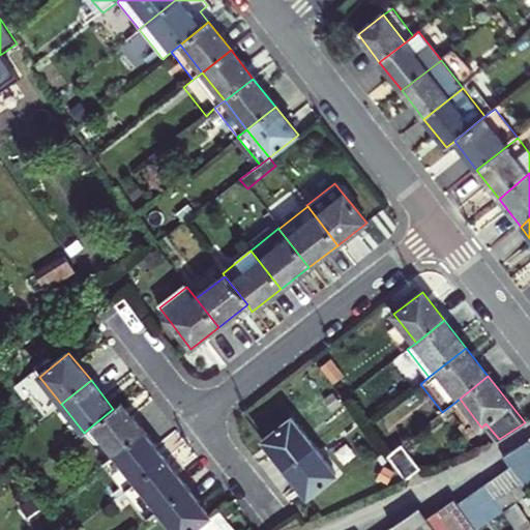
[(460,399),(450,406),(472,434),(481,428),(460,399)]
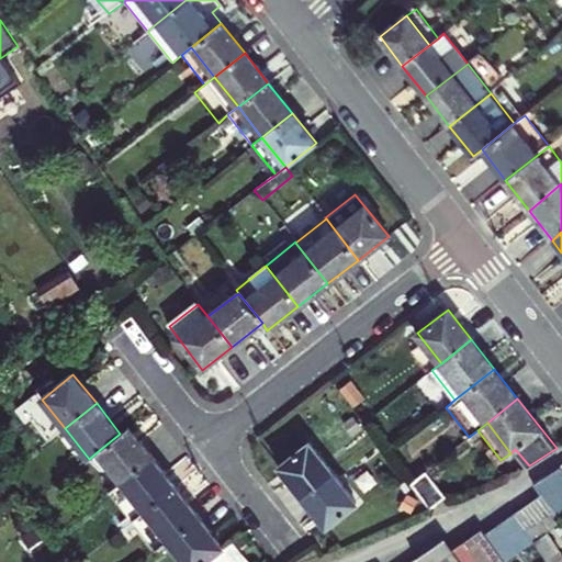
[(97,452),(121,483),(152,459),(128,428),(120,434),(97,452)]
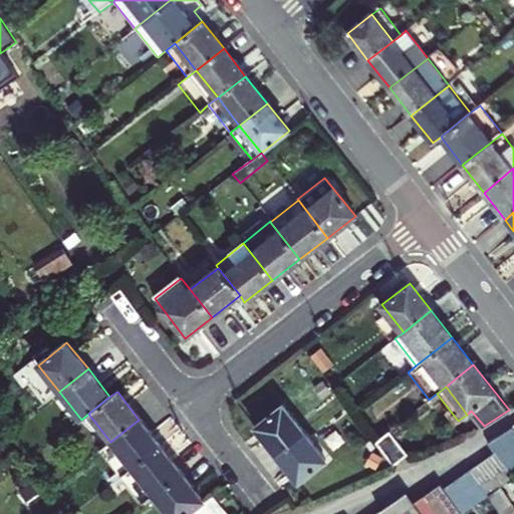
[(255,427),(276,455),(304,432),(283,405),(255,427)]
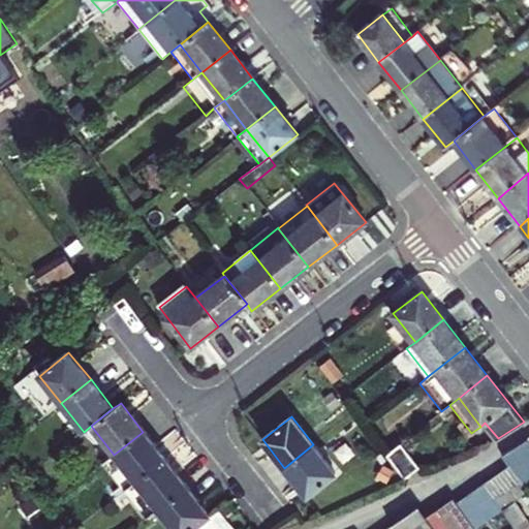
[(164,459),(143,432),(114,455),(135,481),(164,459)]
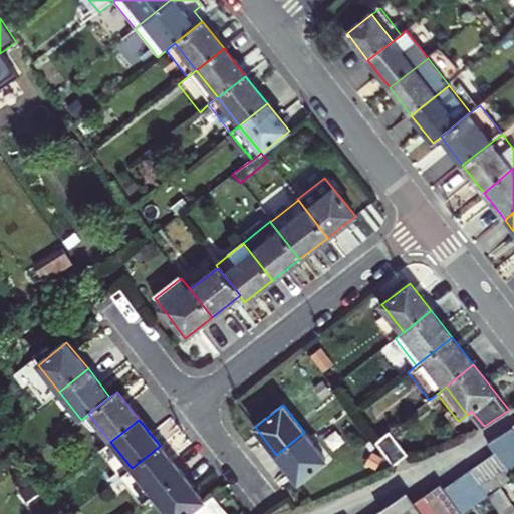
[(494,452),(510,475),(513,472),(513,428),(512,426),(494,438),(501,447),(494,452)]
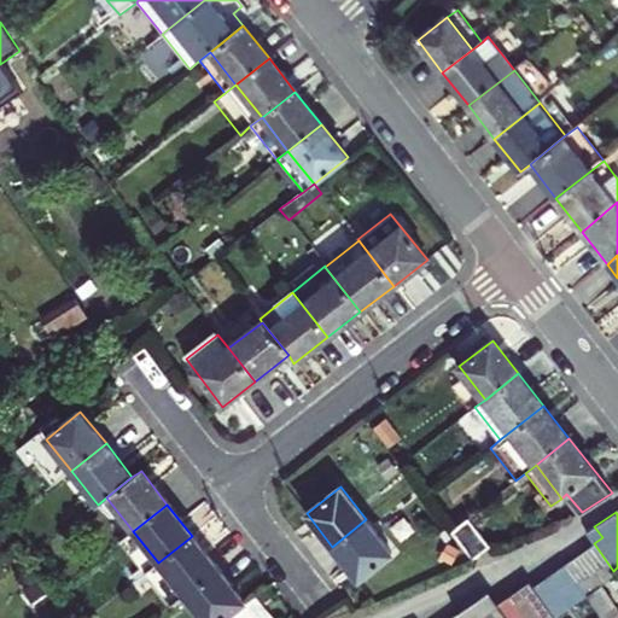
[(470,517),(453,530),(473,558),(490,544),(470,517)]
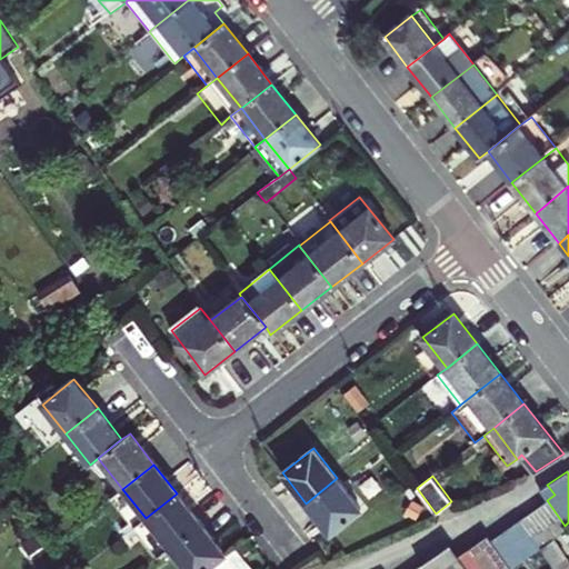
[(360,509),(337,478),(306,503),(329,532),(360,509)]
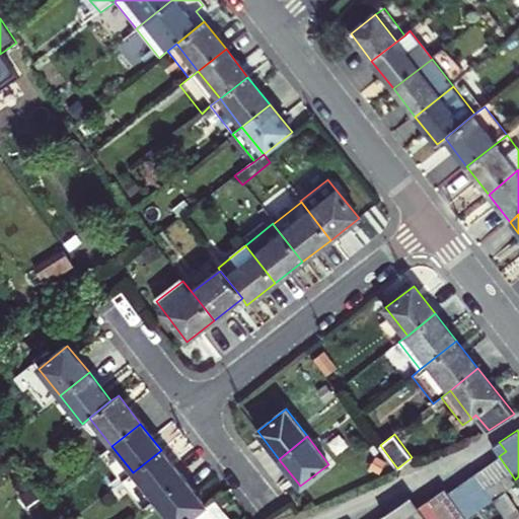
[(182,477),(161,450),(133,472),(154,500),(182,477)]
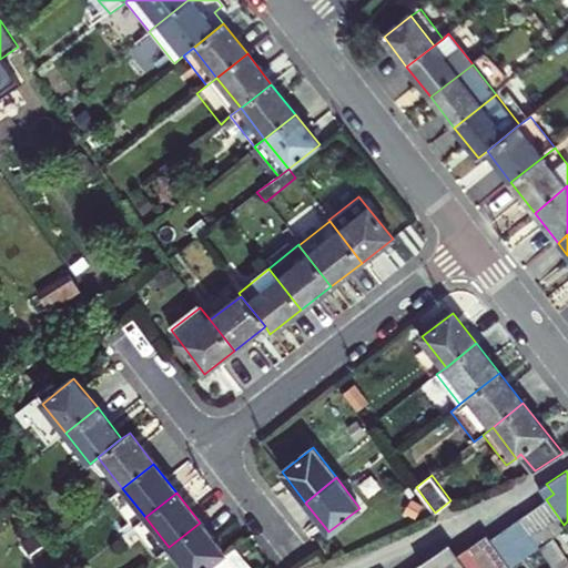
[(546,499),(516,520),(536,548),(551,538),(566,528),(564,525),(546,499)]
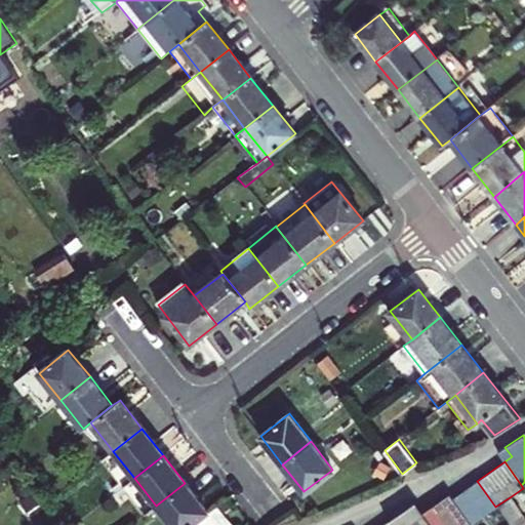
[(451,499),(470,524),(495,507),(477,481),(451,499)]
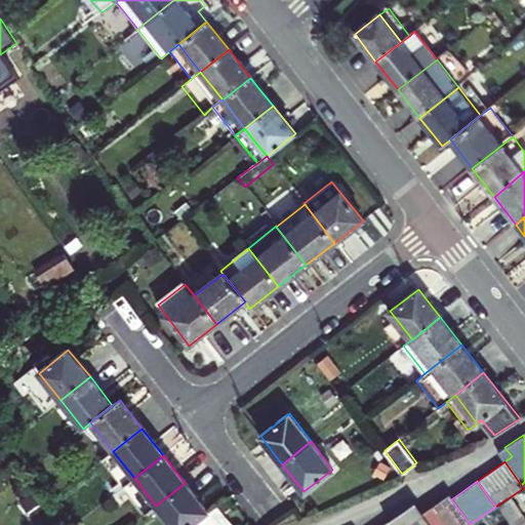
[(207,511),(185,483),(156,506),(171,524),(230,524),(231,524),(214,505),(207,511)]
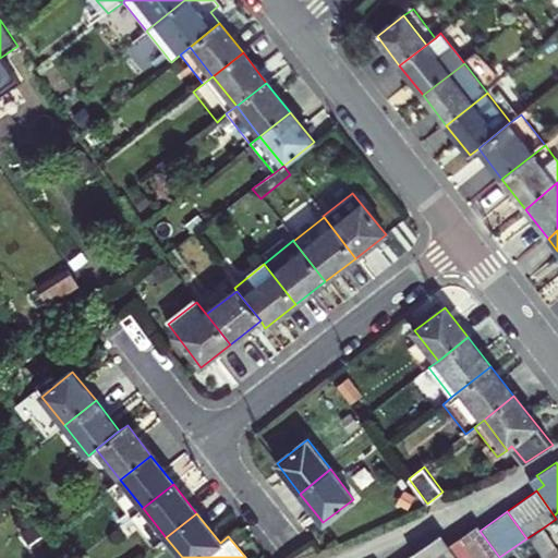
[(499,557),(480,531),(476,525),(448,547),(456,557),(499,557)]
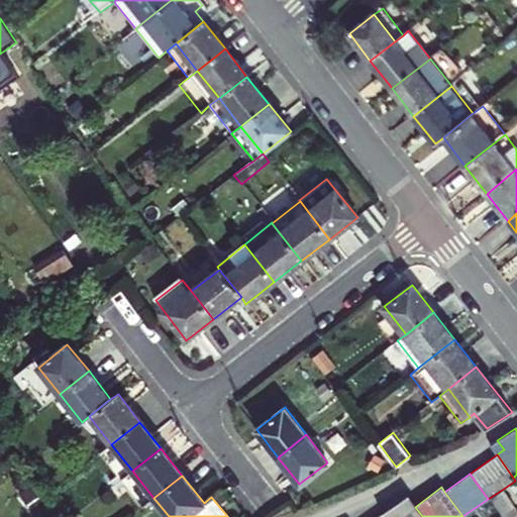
[(488,499),(501,516),(514,507),(502,490),(488,499)]
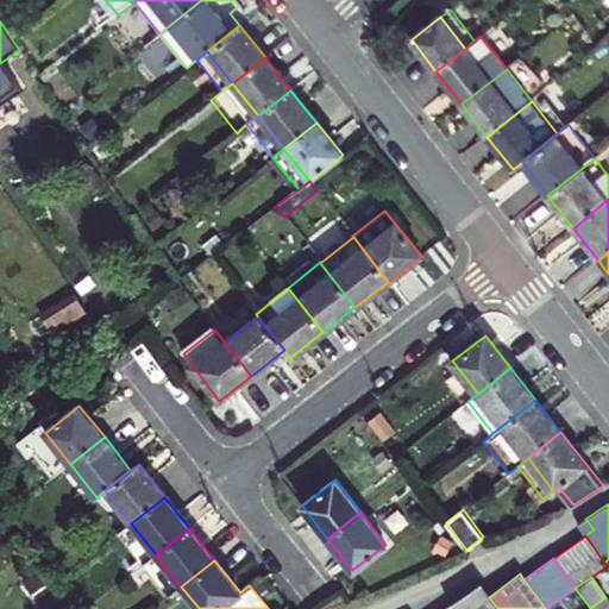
[(450,606),(452,608),(497,608),(489,597),(479,584),(450,606)]
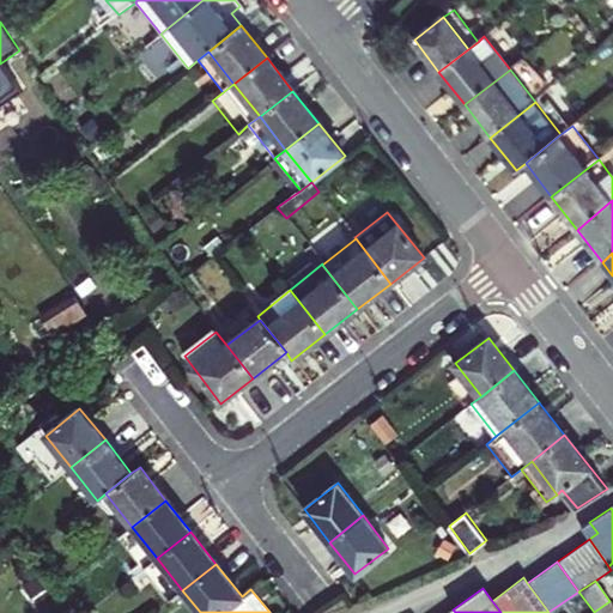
[(612,612),(612,606),(610,601),(594,612),(593,612),(612,612)]
